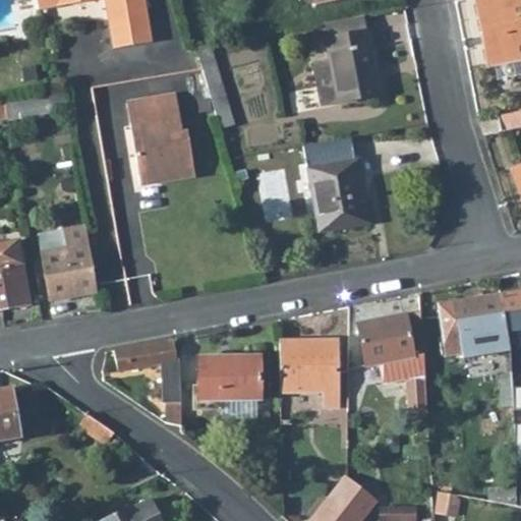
[(101,0),(104,0),(113,50),(152,43),(145,0),(36,0),(38,11),(101,0)]
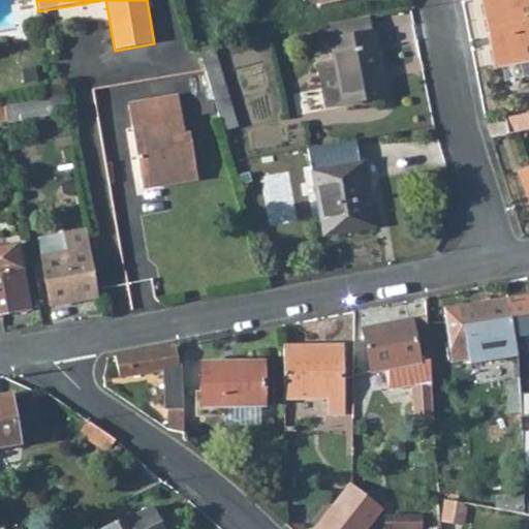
[(481,0),(495,66),(528,60),(528,4),(528,0),(481,0)]
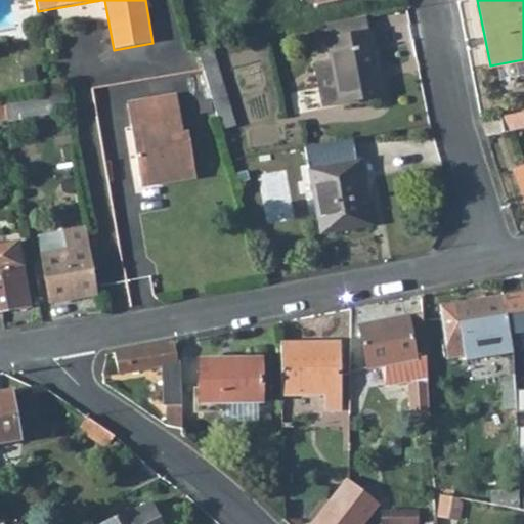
[(325,25),(329,39),(369,31),(366,16),(325,25)]
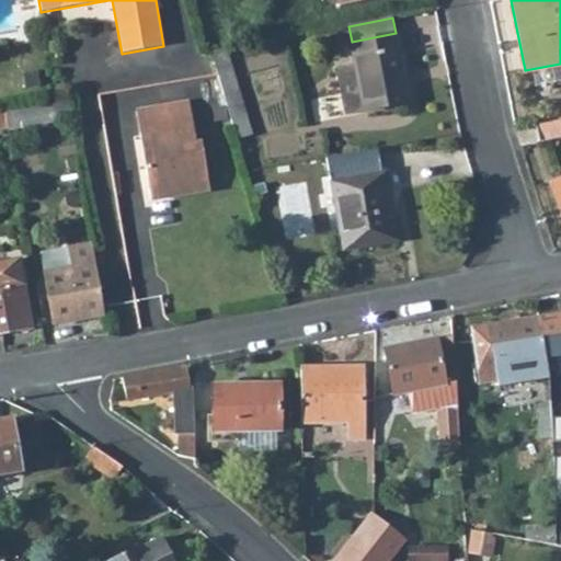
[(396,33),(352,42),(351,42),(355,65),(365,112),(410,103),(397,33),(396,33)]
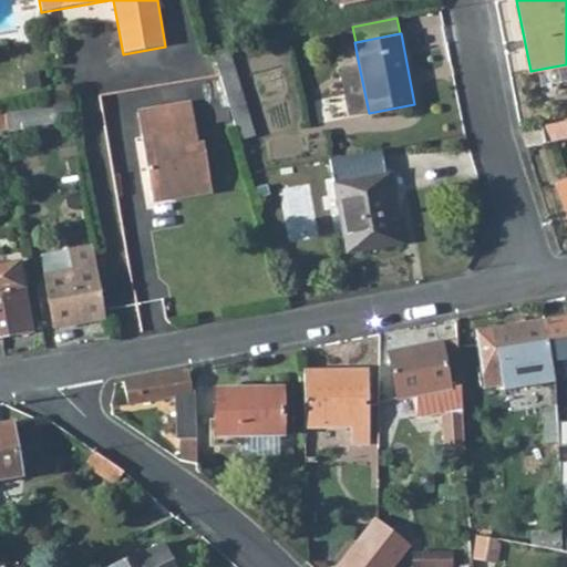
[(227,50),(214,54),(239,142),(254,137),(227,50)]
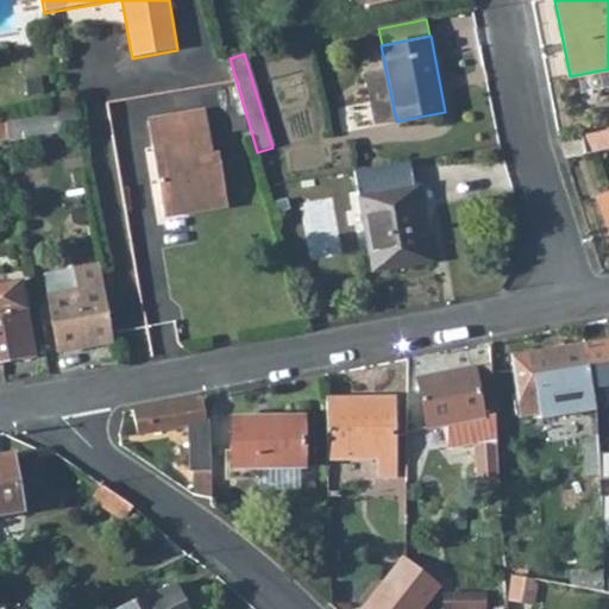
[(365,75),(375,125),(396,121),(385,70),(365,75)]
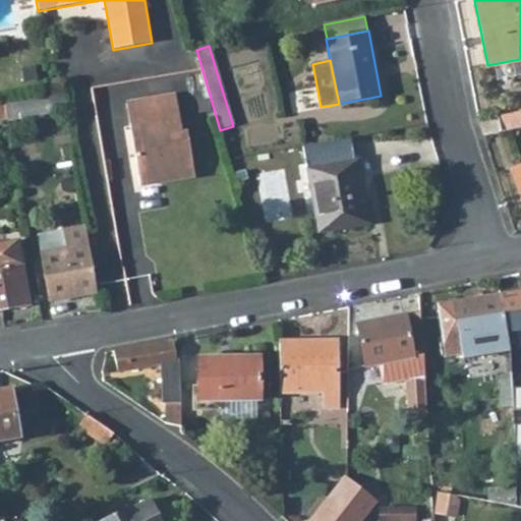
[(62,95),(5,105),(7,118),(7,121),(65,111),(62,95)]
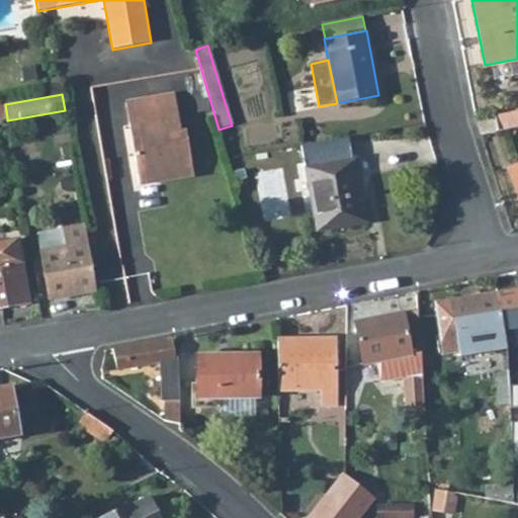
[(125,103),(131,128),(139,126),(143,152),(135,154),(140,184),(193,175),(186,133),(181,134),(175,95),(125,103)]
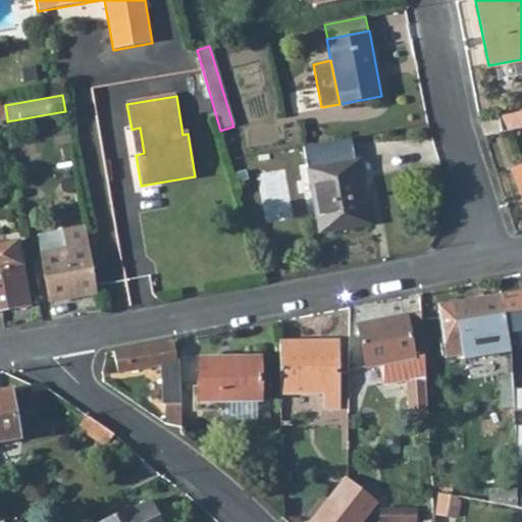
[(501,133),(521,127),(521,111),(498,117),(501,133)]
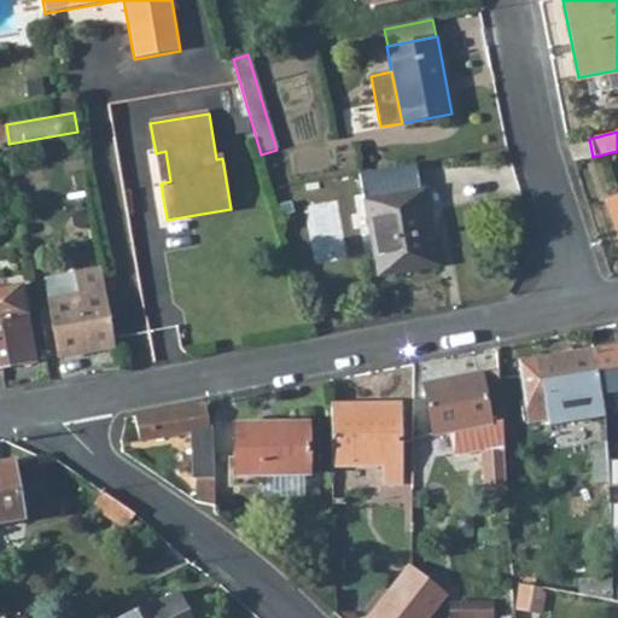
[(156,153),(161,184),(170,181),(165,151),(156,153)]
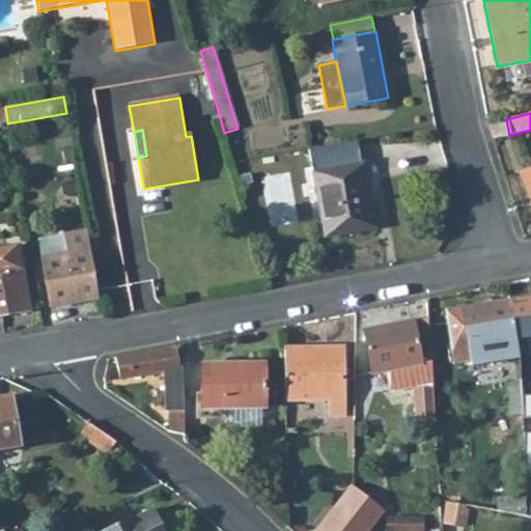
[(357,141),(307,150),(311,173),(312,173),(325,239),(375,228),(364,163),(361,164),(357,141)]
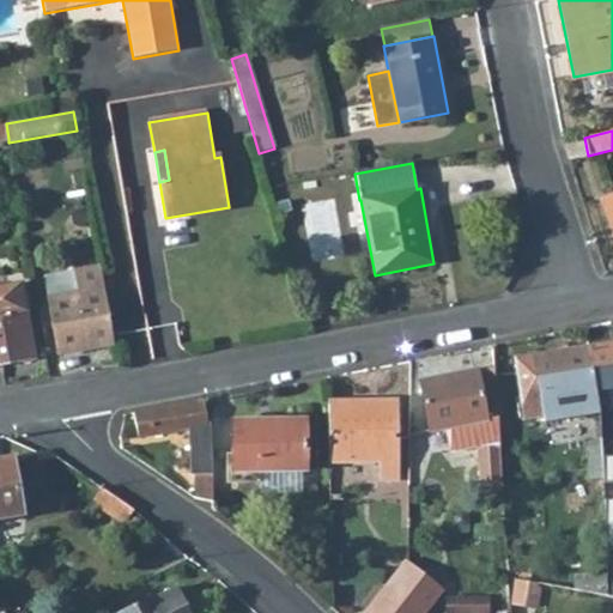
[(272,193),(280,218),(289,217),(281,190),(272,193)]
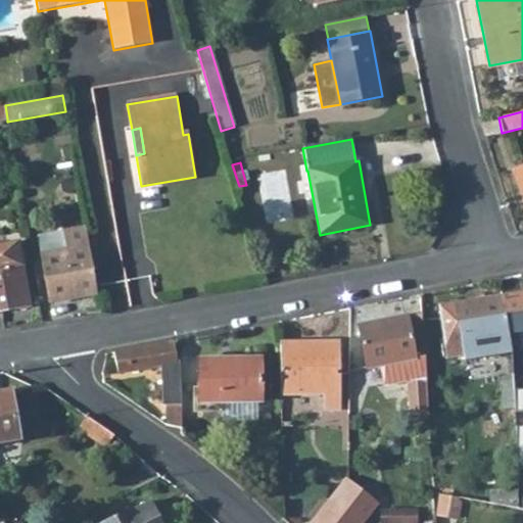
[(522,164),(511,170),(522,203),(522,164)]
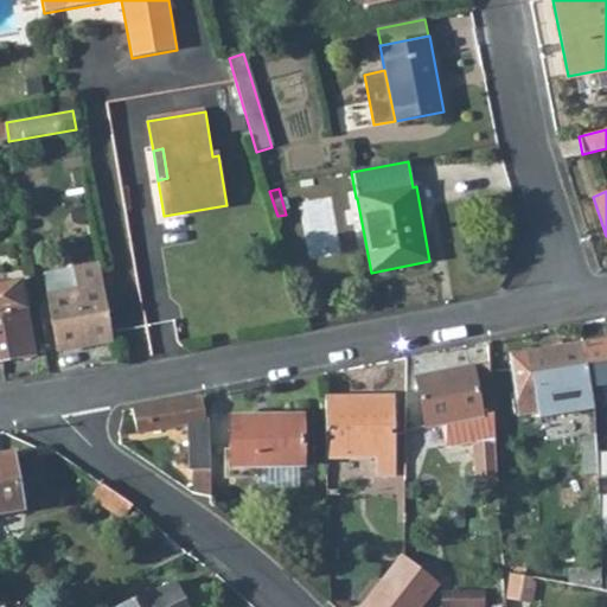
[(48,295),(56,351),(112,340),(102,285),(98,286),(95,264),(74,268),(77,289),(48,295)]
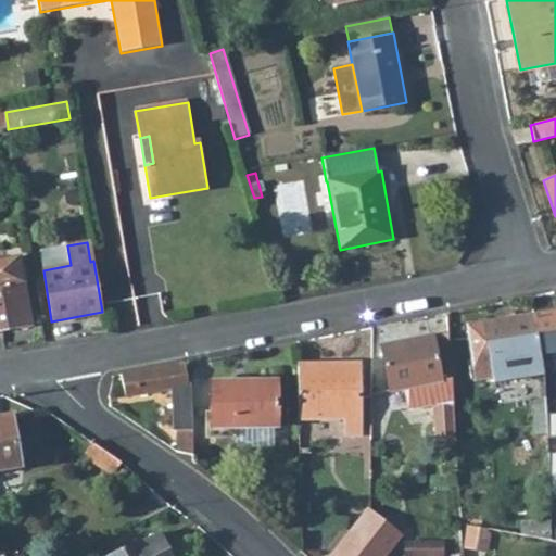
[(39,250),(43,270),(71,265),(67,245),(39,250)]
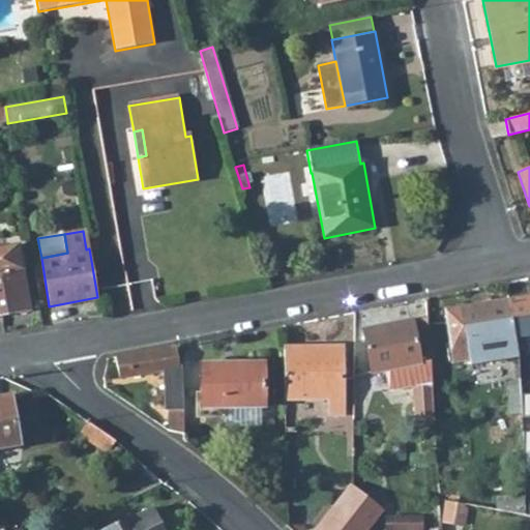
[(0,315),(29,310),(19,246),(0,248),(0,315)]
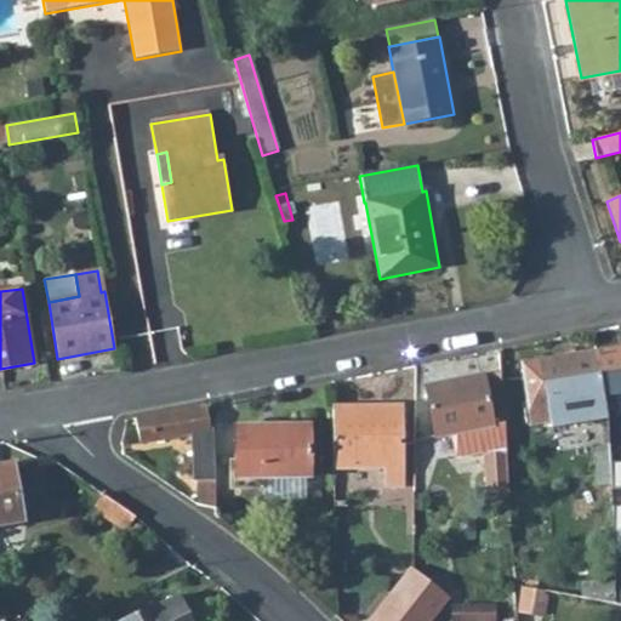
[(616,408),(620,406),(620,347),(596,352),(607,420),(619,417),(616,408)]
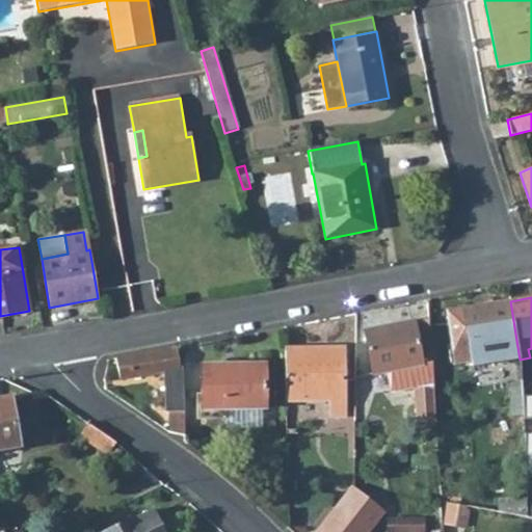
[(448,311),(456,363),(472,361),(473,367),(520,360),(510,301),(448,311)]
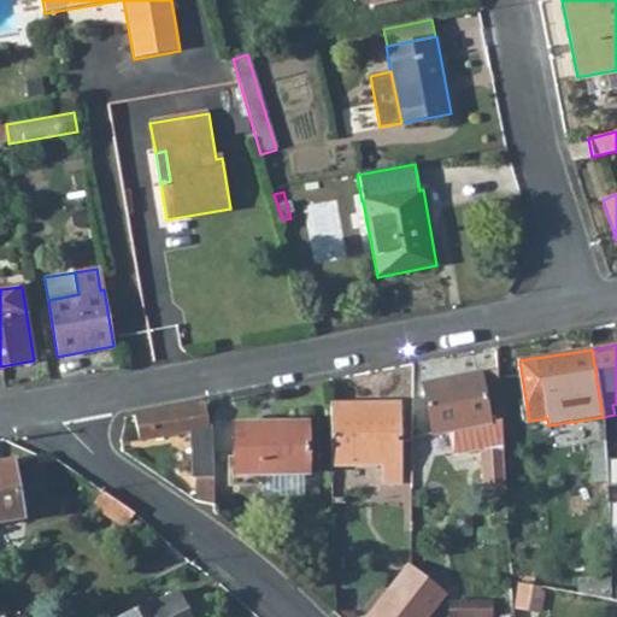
[(421,385),(430,434),(446,430),(452,457),(480,451),(483,494),(505,493),(501,448),(501,442),(497,370),(421,385)]
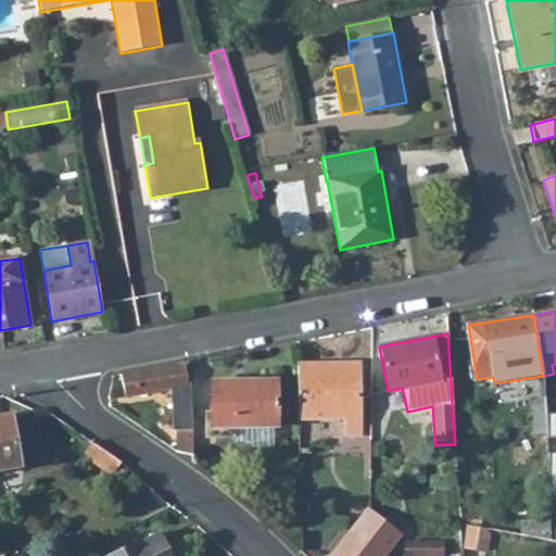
[(191,386),(188,387),(185,364),(121,374),(125,395),(174,387),(175,431),(177,431),(177,452),(193,455),(191,386)]
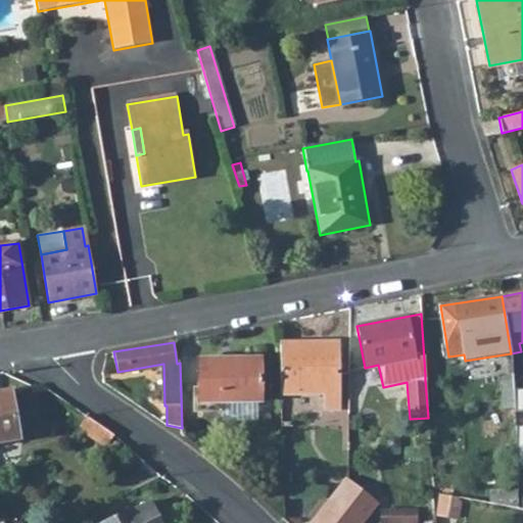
[(325,409),(338,410),(337,342),(280,342),(280,394),(325,392),(325,409)]
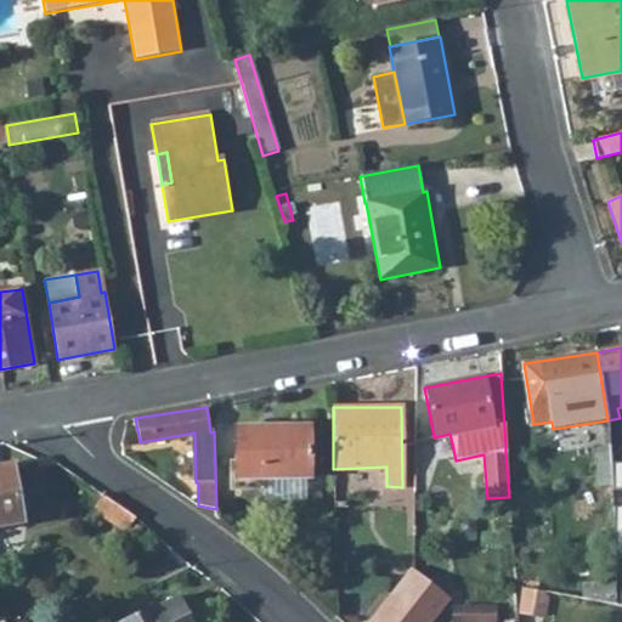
[(608,420),(609,433),(621,431),(620,418),(608,420)]
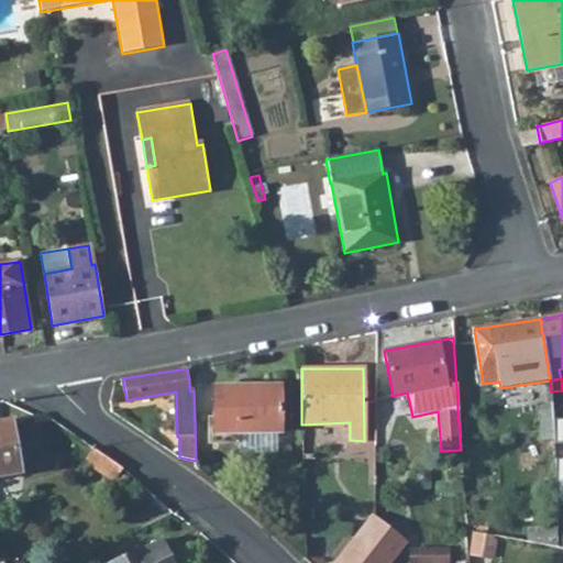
[(238,433),(282,432),(280,386),(213,386),(213,443),(238,442),(238,433)]
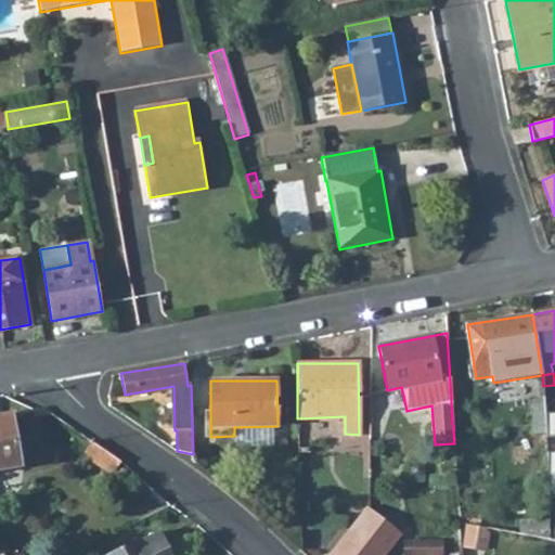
[(554,440),(554,410),(554,385),(543,386),(543,397),(545,434),(545,441),(554,440)]
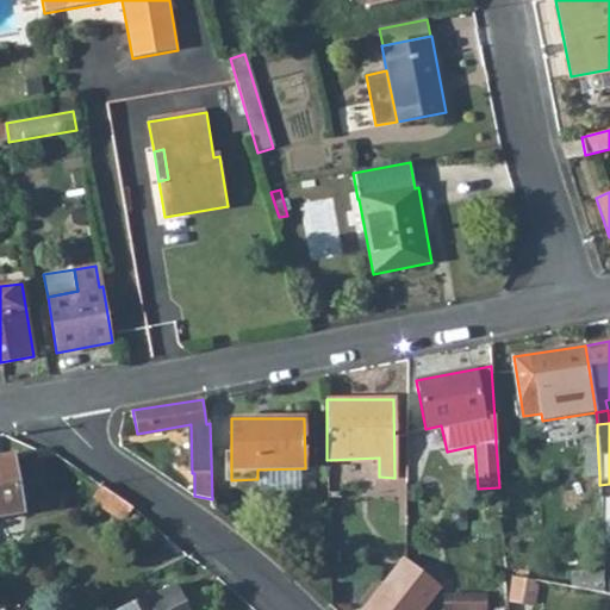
[(589,477),(599,477),(597,436),(586,437),(589,477)]
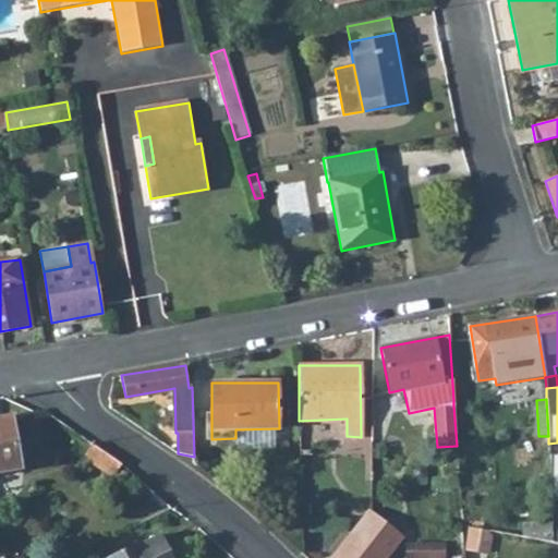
[(0,471),(20,469),(11,417),(0,419),(0,471)]
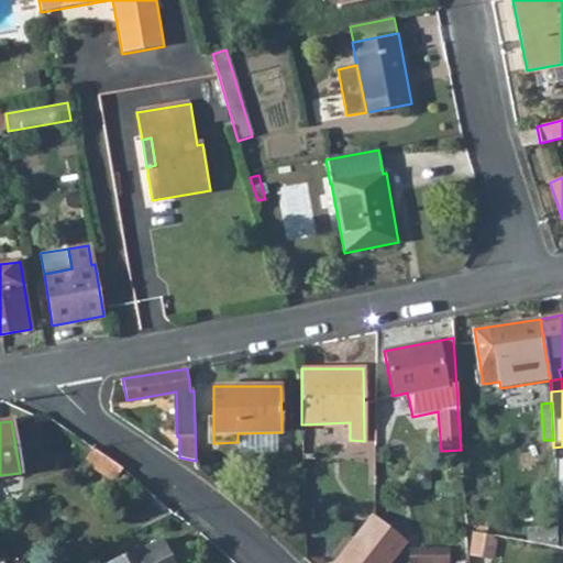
[(116,478),(123,468),(94,449),(87,459),(92,463),(116,478)]
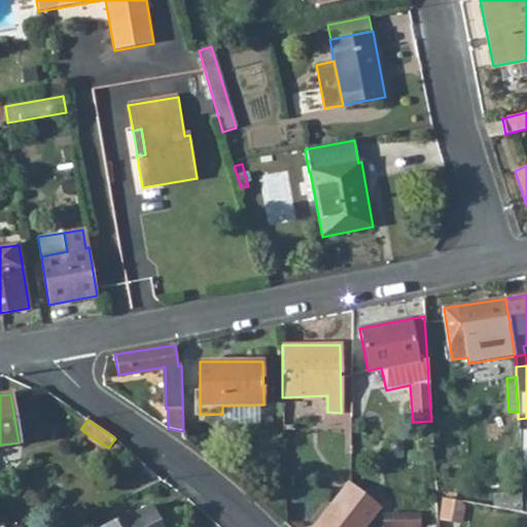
[(84,437),(106,452),(108,448),(86,433),(84,437)]
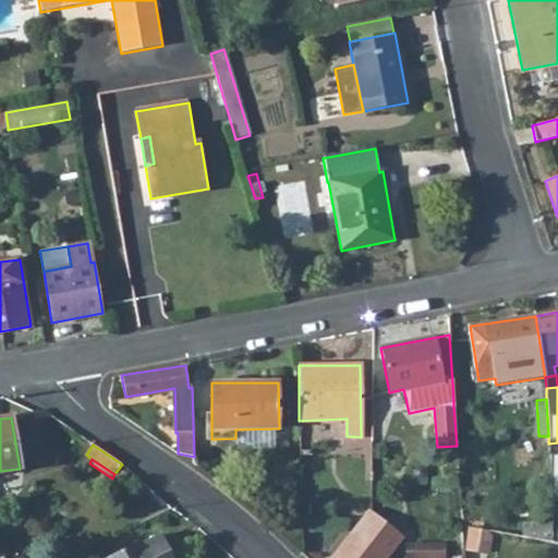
[(359,557),(386,523),(368,509),(331,557),(359,557)]
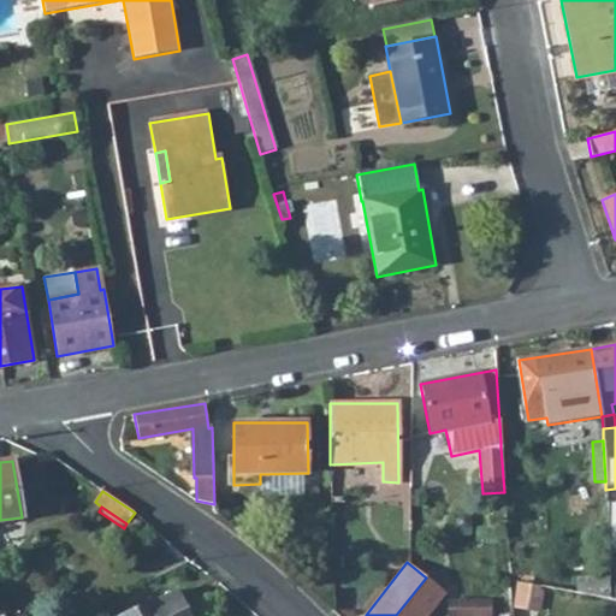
[(578,593),(610,599),(610,576),(576,576),(578,593)]
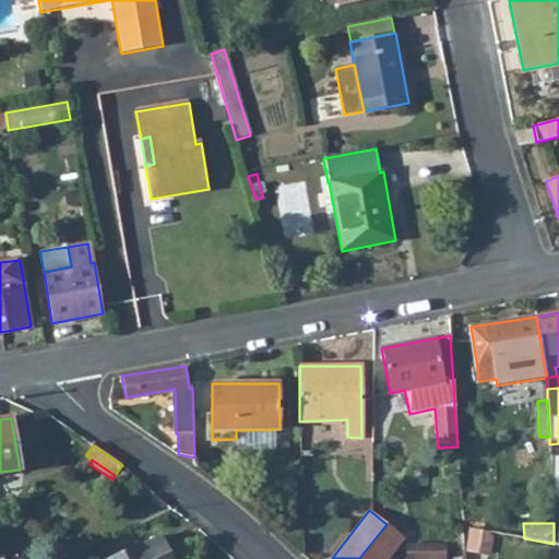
[(387,524),(359,558),(389,558),(404,537),(387,524)]
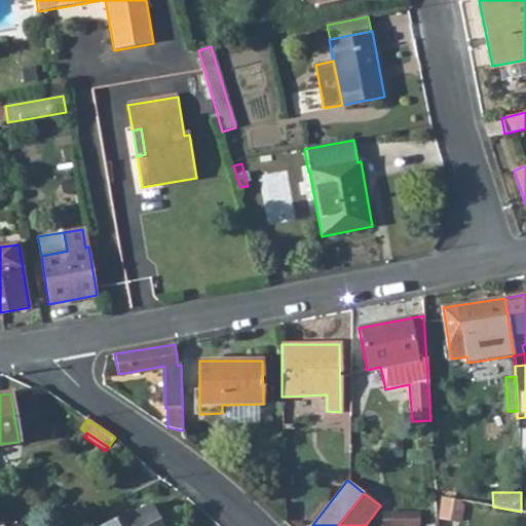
[(440,518),(461,521),(464,504),(443,500),(440,518)]
